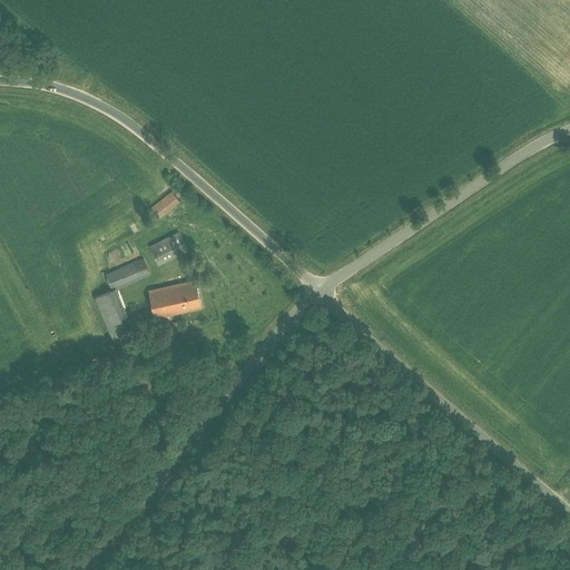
[(173,193),(164,199),(163,199),(149,210),(157,220),(172,209),(170,208),(179,202),(173,193)]
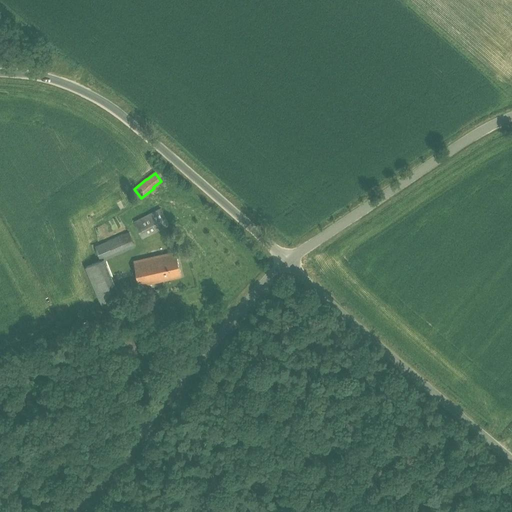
[(141,238),(157,231),(169,225),(160,208),(142,217),(144,221),(135,225),(141,238)]
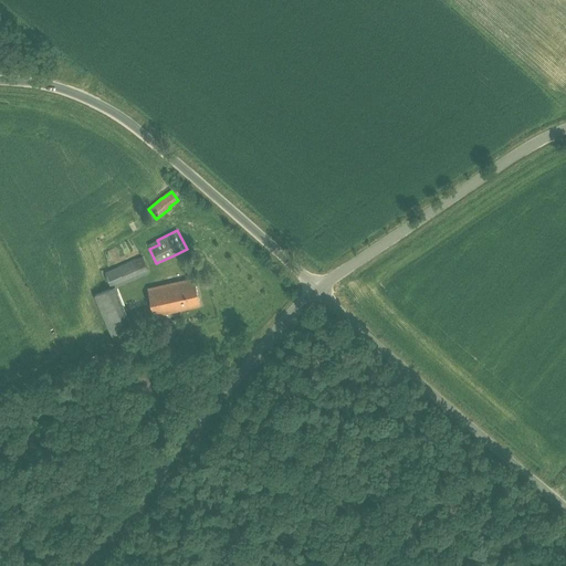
[(105,272),(112,287),(94,295),(111,333),(132,323),(116,287),(150,273),(143,255),(105,272)]
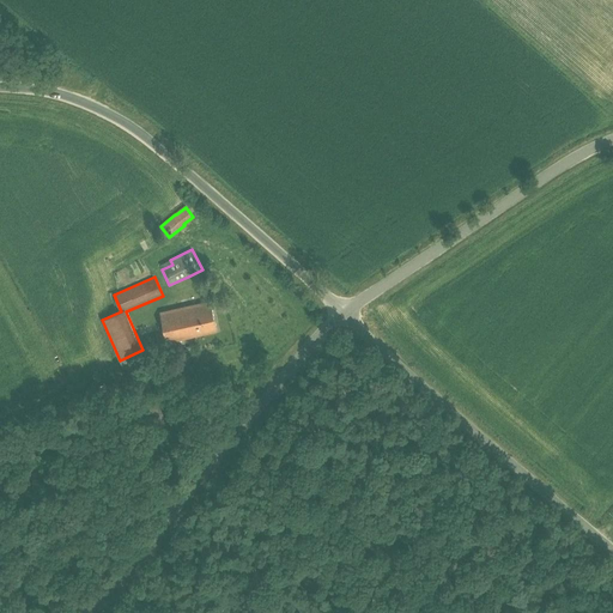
[(168,341),(217,331),(211,302),(161,313),(168,341)]
